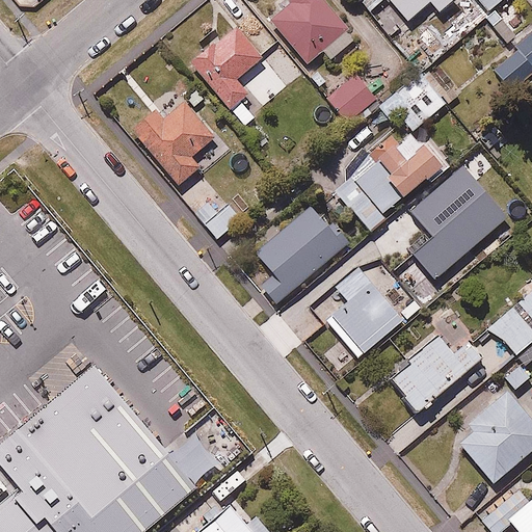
[(323,48),(330,57),(356,36),(326,0),(274,0),(263,9),(307,61),(323,48)]
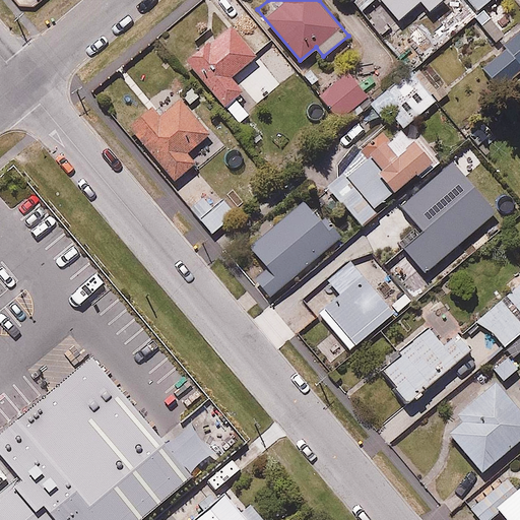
[(421,0),(434,14),(449,1),(448,0),(368,0),(391,27),(421,0)]
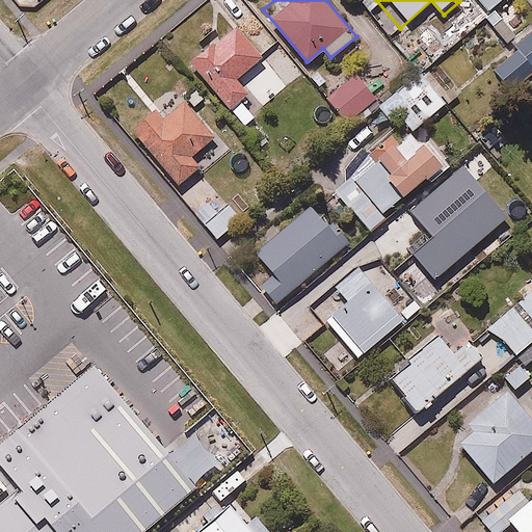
[(531,21),(510,40),(517,48),(496,67),(513,87),(531,71),(531,21)]
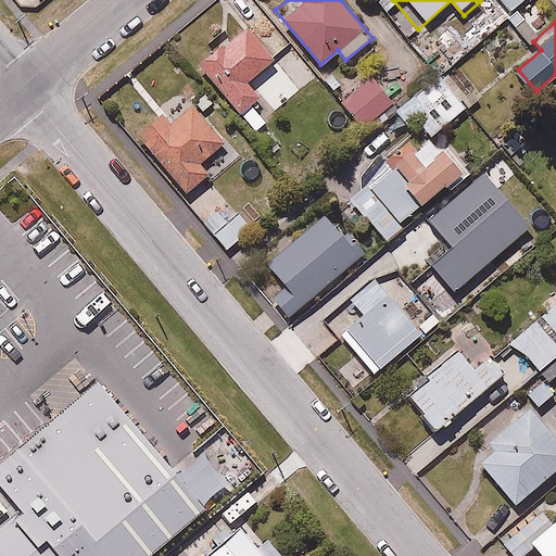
[(276,55),(251,25),(223,49),(217,43),(193,63),(238,115),(262,95),(249,79),(276,55)]
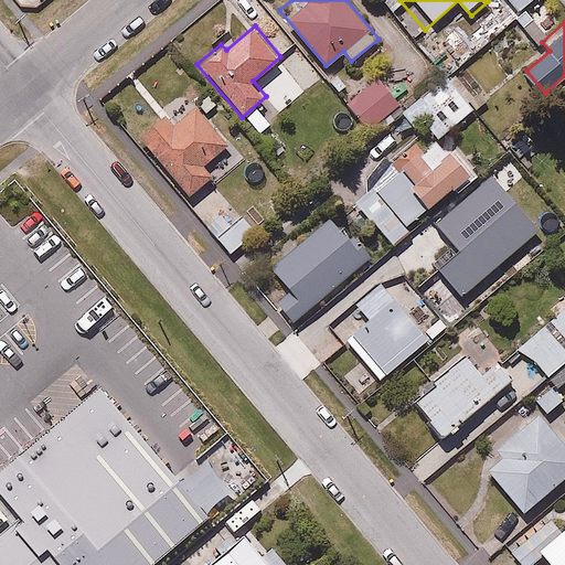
[(425,120),(438,137),(475,108),(446,72),(398,109),(414,129),(425,120)]
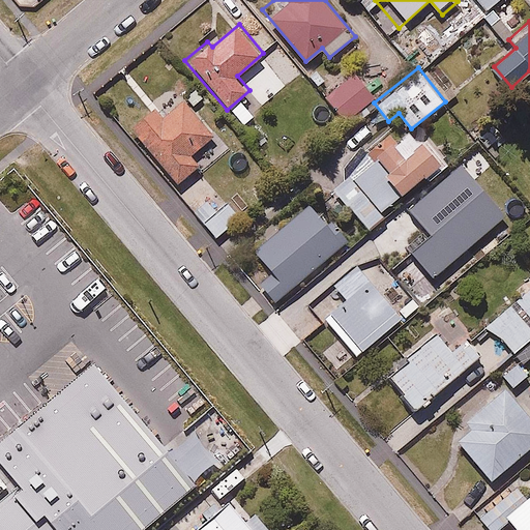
[(353,69),(322,92),(343,120),(374,96),(353,69)]
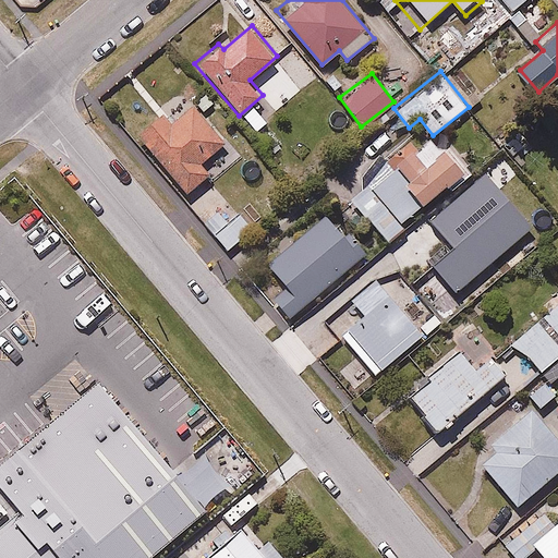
[(223,144),(197,110),(176,126),(167,114),(138,136),(183,193),(210,171),(202,160),(223,144)]
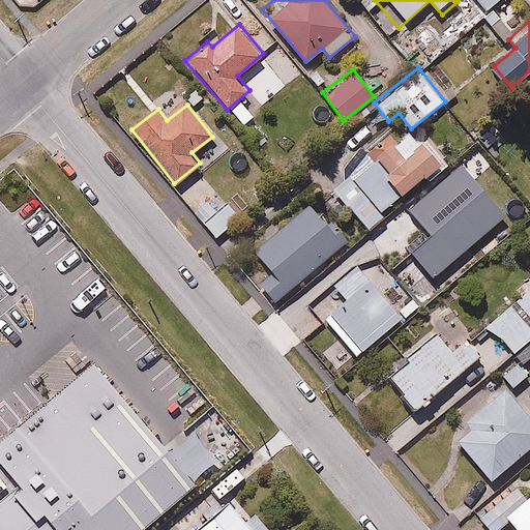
[(402,189),(435,160),(411,134),(401,143),(388,128),(371,145),(390,168),(386,172),(402,189)]
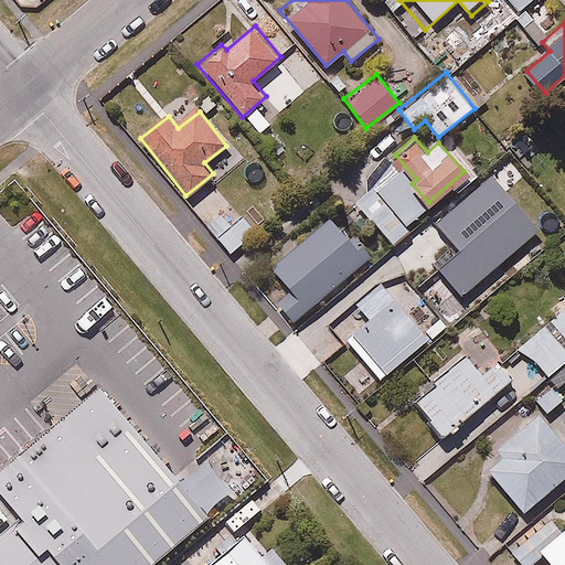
[(375,191),(359,208),(392,243),(408,227),(404,223),(424,205),(391,170),(372,188),(375,191)]
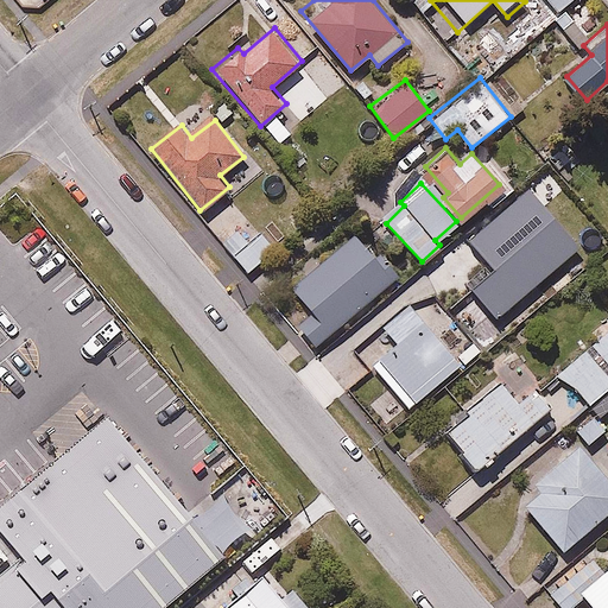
[(221,220),(210,228),(248,274),(279,248),(249,211),(228,229),(221,220)]
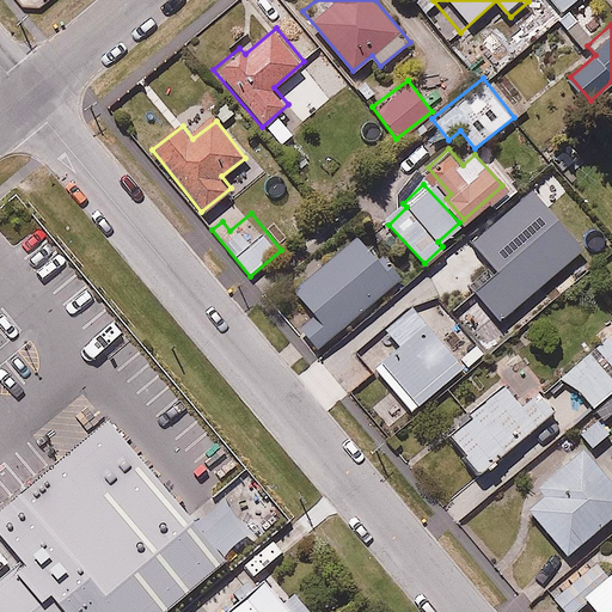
[(402,275),(381,251),(377,255),(357,232),(292,287),(308,306),(288,323),(312,350),(402,275)]
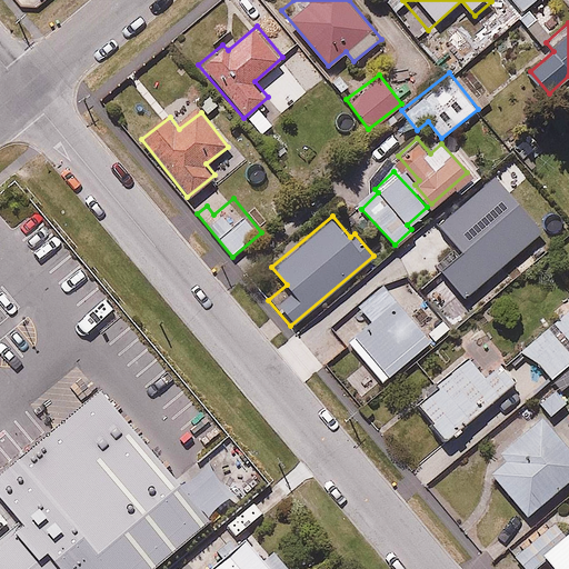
[(385,279),(357,300),(371,318),(347,338),(379,380),(431,340),(385,279)]
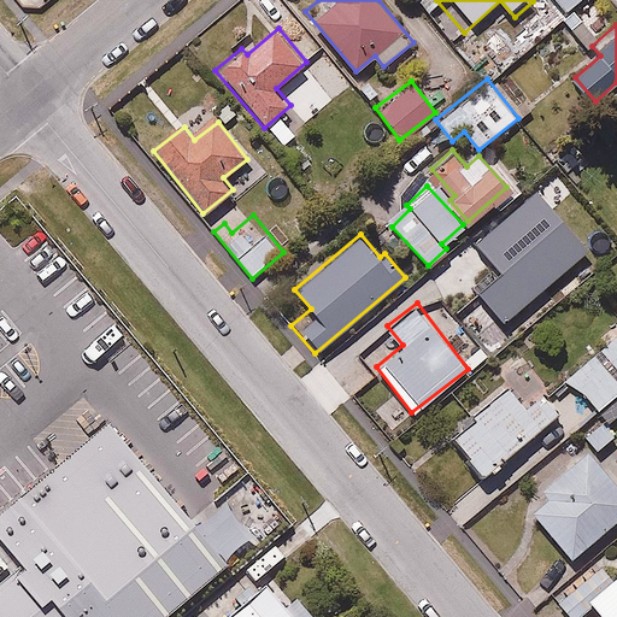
[(616,419),(616,330),(566,376),(603,417),(585,434),(598,450),(616,433),(611,427),(616,419)]
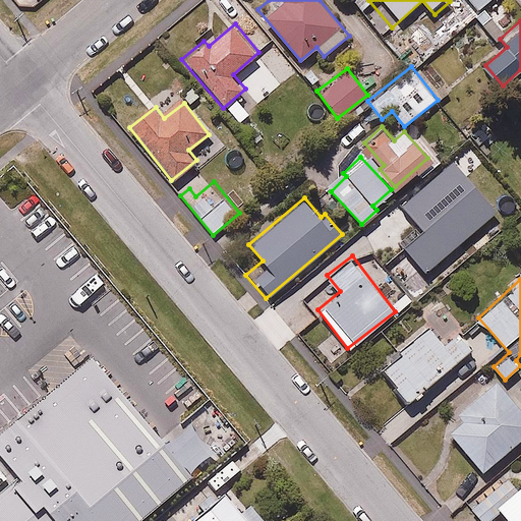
[(472,348),(458,331),(447,340),(433,324),(379,368),(406,403),(472,348)]
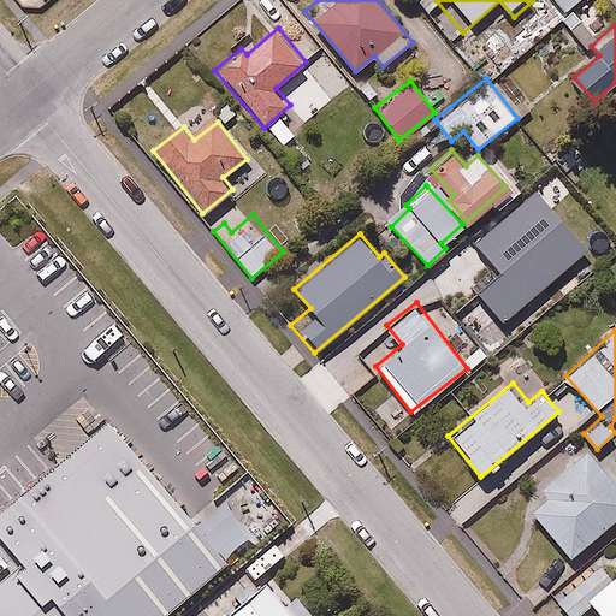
[(0,615),(170,615),(227,566),(112,427),(0,517),(0,615)]
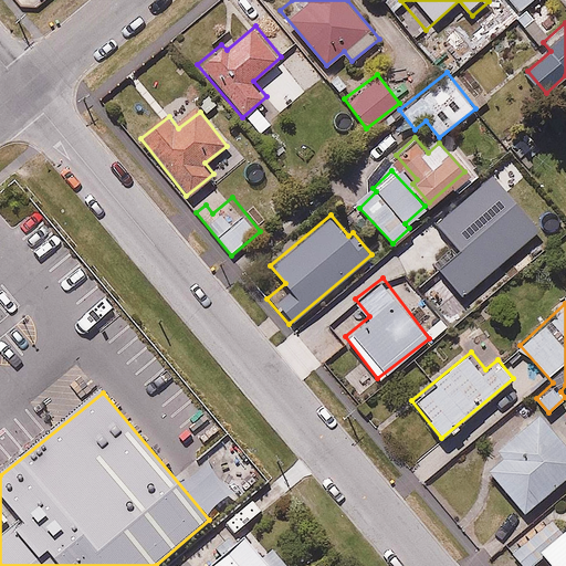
[(565,474),(565,442),(538,411),(495,448),(504,458),(491,470),(525,510),(565,474)]
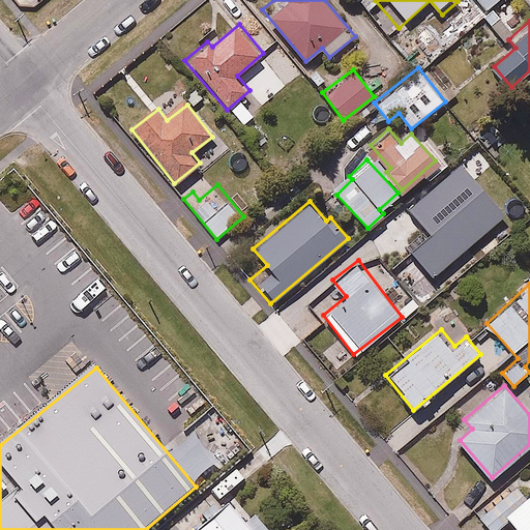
[(529,529),(529,490),(525,494),(521,490),(529,480),(529,478),(525,474),(476,519),(487,529),(499,529),(508,521),(517,529),(529,529)]
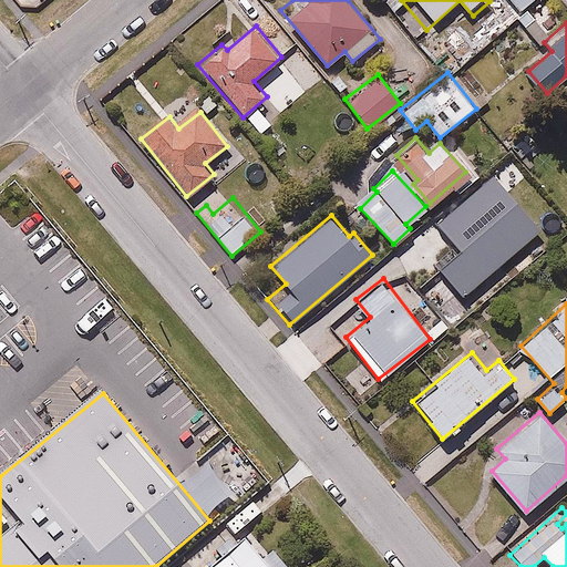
[(275,544),(268,550),(248,528),(205,566),(287,566),(292,563),(275,544)]
